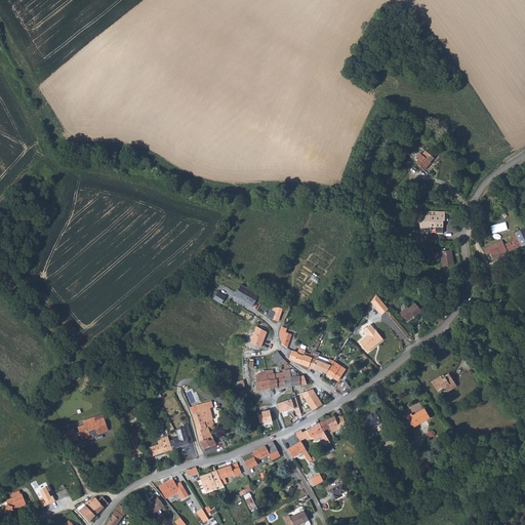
[(436,156),(430,148),(427,149),(426,151),(431,157),(432,158),(436,156)]
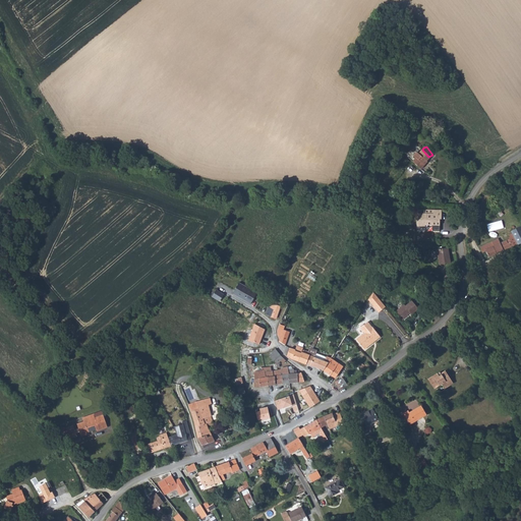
[(422,150),(419,154),(416,158),(420,164),(425,161),(423,158),(427,156),(422,150)]
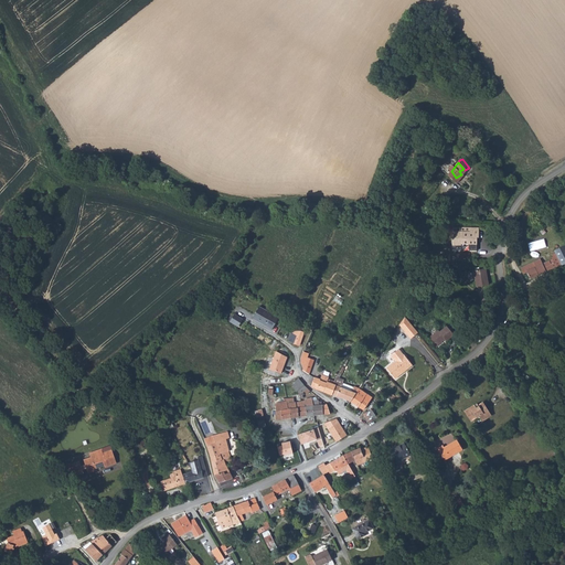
[(454,227),(454,244),(469,244),(469,249),(479,249),(479,228),(454,227)]
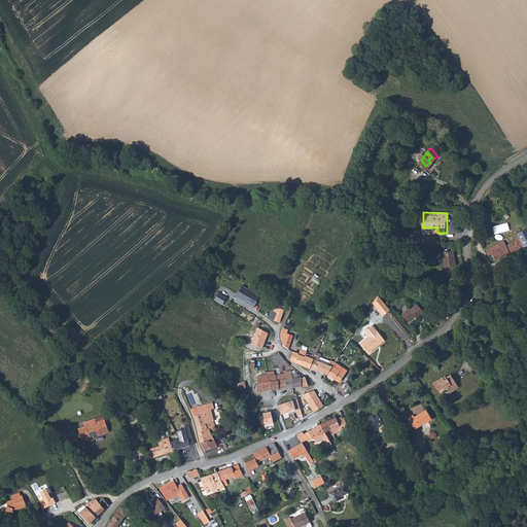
[(510,227),(481,246),(484,252),(485,252),(486,253),(488,252),(490,256),(515,244),(517,236),(510,227)]
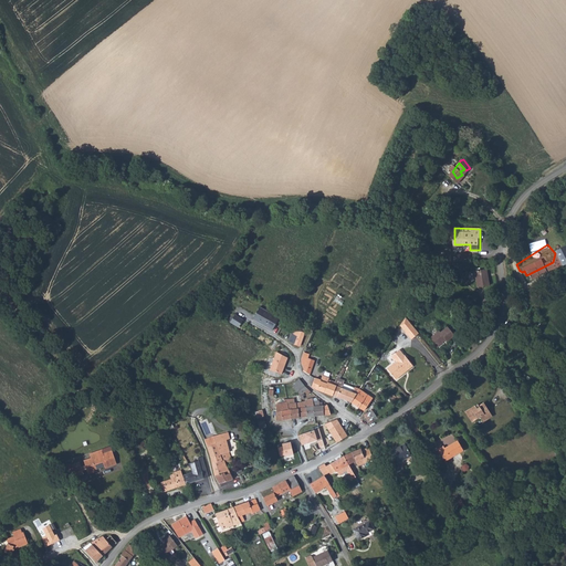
[(565,248),(555,253),(561,268),(565,264),(565,248)]
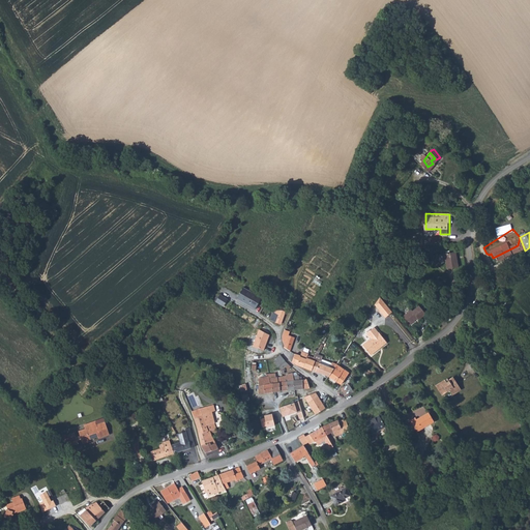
[(455,254),(444,255),(445,266),(457,266),(455,254)]
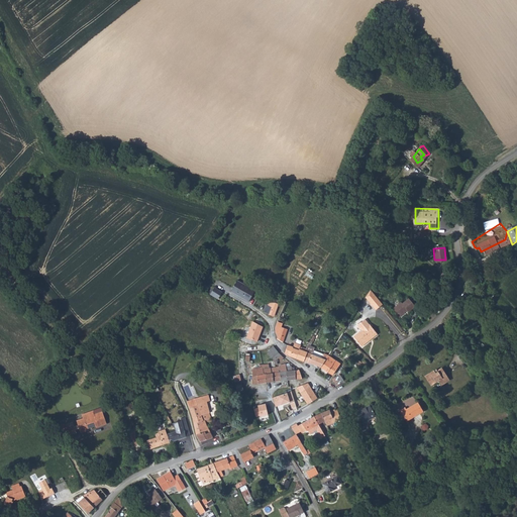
[(262,289),(256,285),(254,287),(241,278),(233,288),(252,301),(261,291),(262,289)]
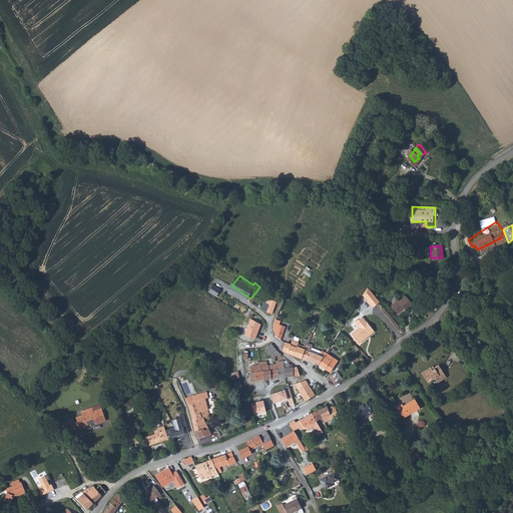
[(218,294),(223,287),(215,282),(214,284),(211,283),(208,287),(218,294)]
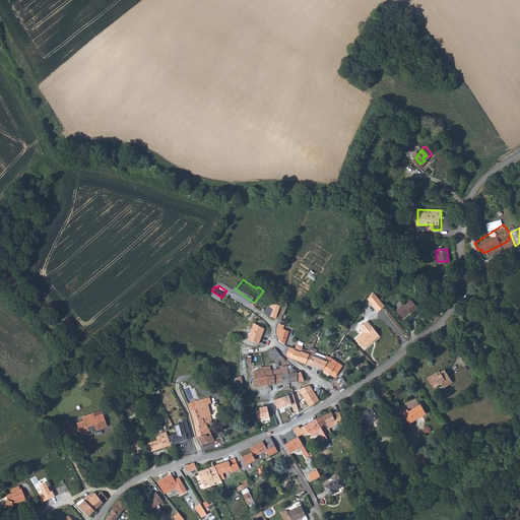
[(390,305),(378,291),(373,299),(383,311),(390,305)]
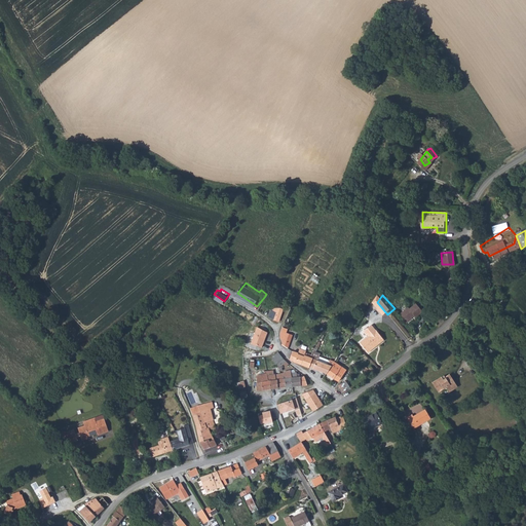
[(414,307),(405,314),(410,321),(424,306),(422,304),(416,309),(414,307)]
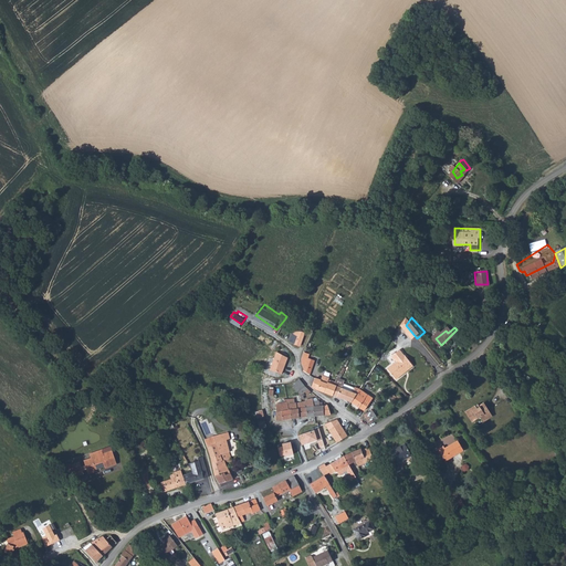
[(457,329),(441,345),(442,347),(451,339),(454,343),(461,336),(457,329)]
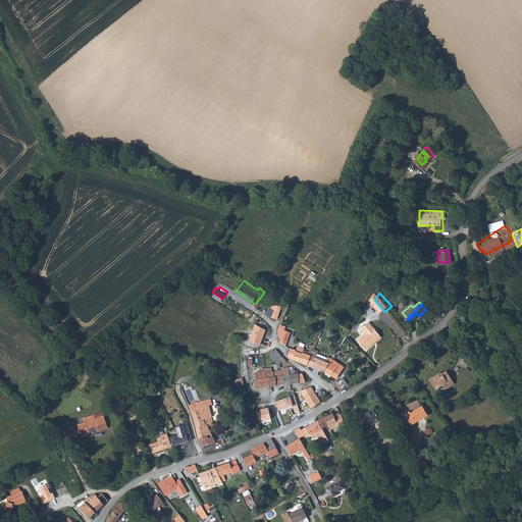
[(285,311),(278,307),(272,317),(279,322),(285,311)]
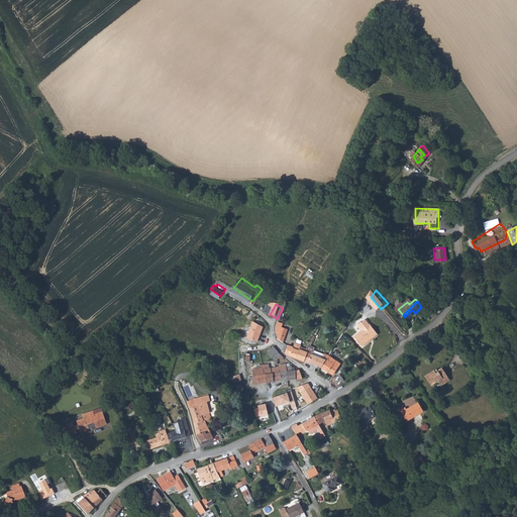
[(264,326),(252,321),(245,338),(257,342),(264,326)]
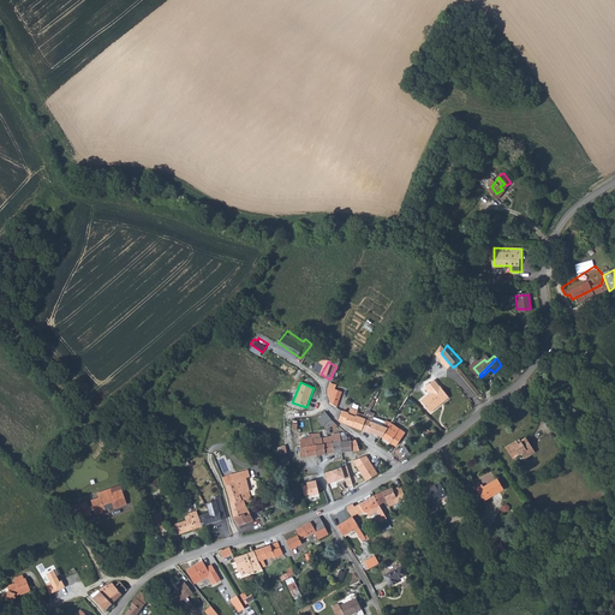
[(335,382),(330,390),(330,395),(333,400),(341,386),(335,382)]
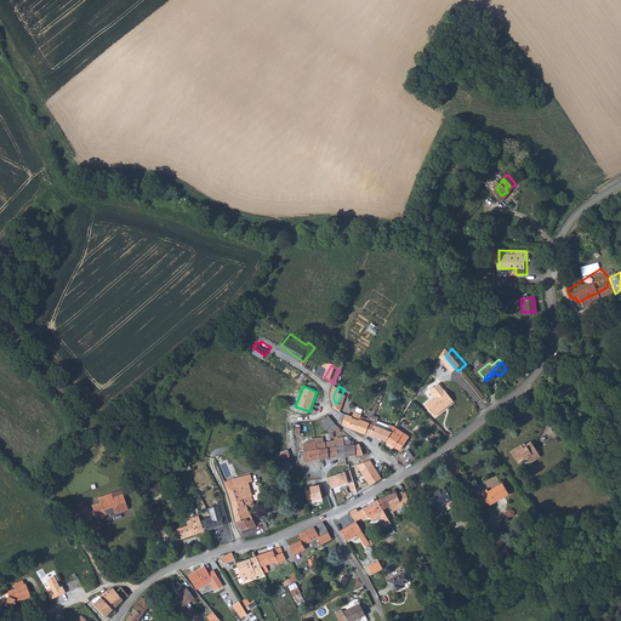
[(450,389),(432,404),(440,415),(450,408),(449,405),(457,398),(450,389)]
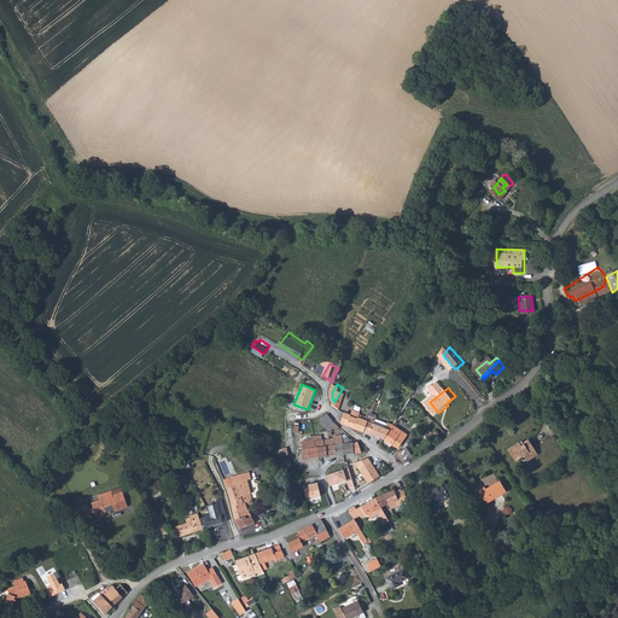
[(328,414),(320,420),(324,426),(334,421),(328,414)]
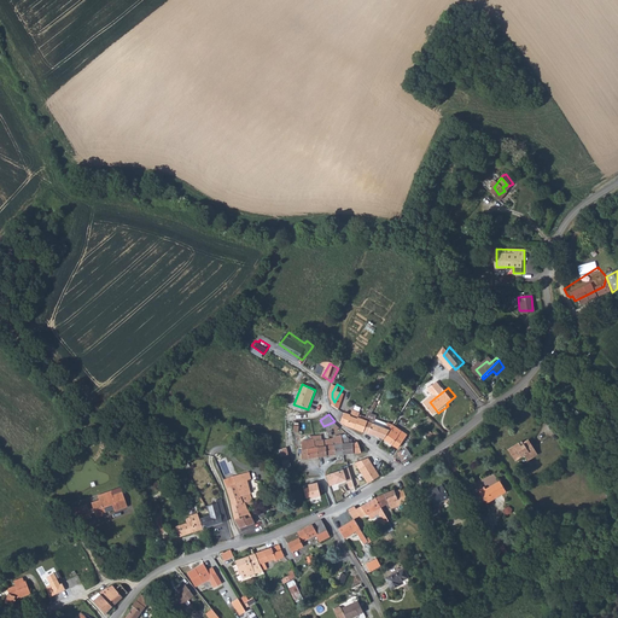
[(362,418),(356,415),(354,417),(348,415),(344,426),(366,433),(371,423),(367,421),(361,419),(362,418)]
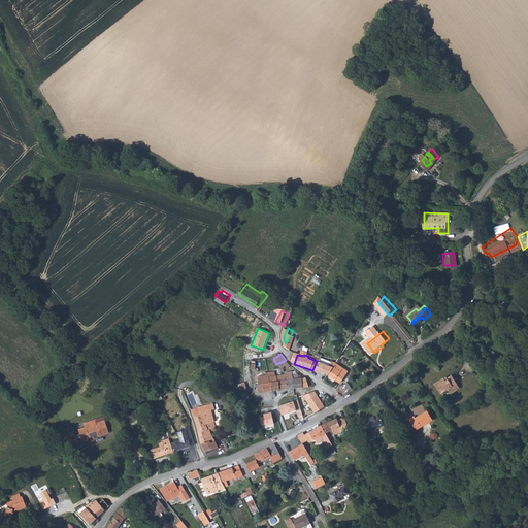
[(286,360),(276,364),(278,369),(279,368),(282,370),(288,367),(292,370),(293,369),(295,370),(297,368),(286,360)]
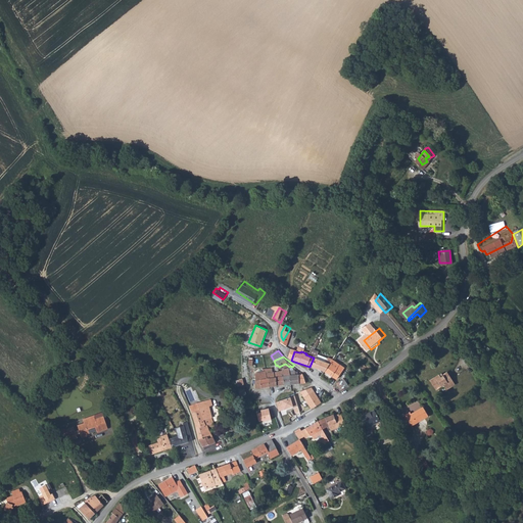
[(332,365),(314,358),(310,367),(326,374),(332,365)]
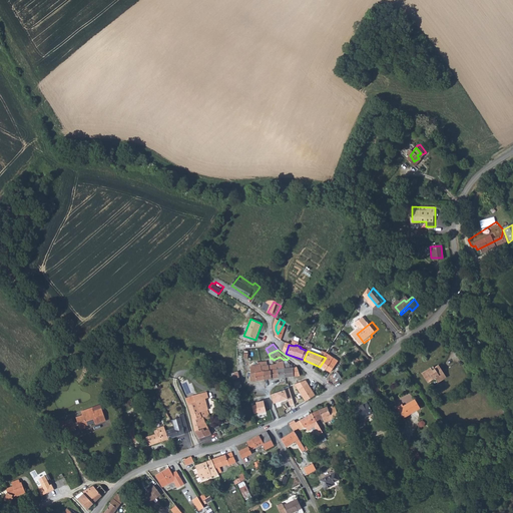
[(329,353),(326,358),(320,367),(327,371),(336,358),(329,353)]
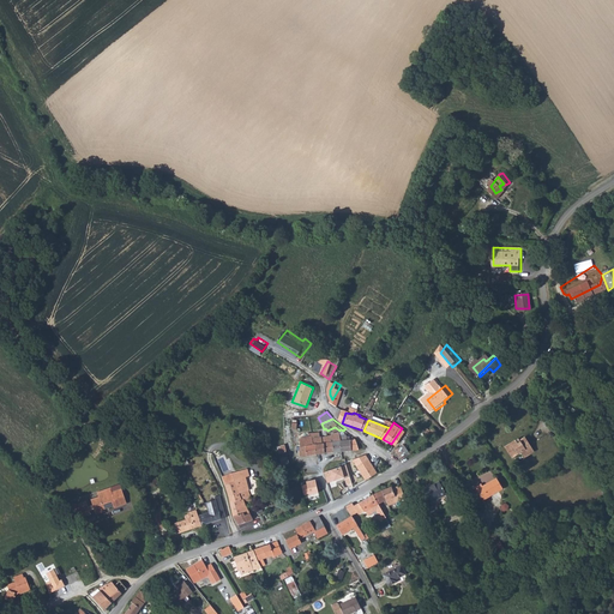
[(433,428),(431,429),(428,427),(425,431),(432,438),(437,433),(433,428)]
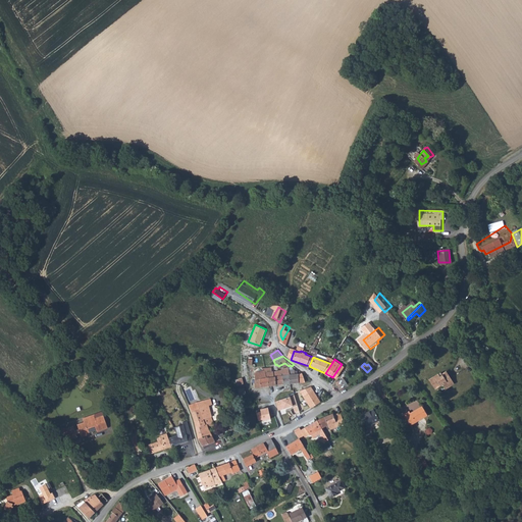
[(342,364),(332,377),(336,381),(347,367),(342,364)]
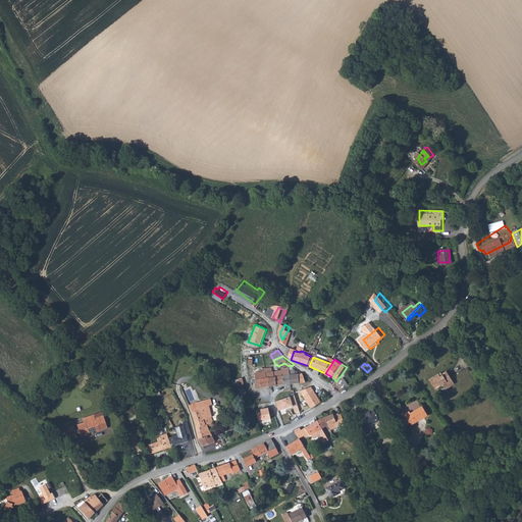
[(266,371),(256,373),(256,379),(255,379),(256,388),(269,386),(269,377),(267,377),(266,373),(266,371)]
